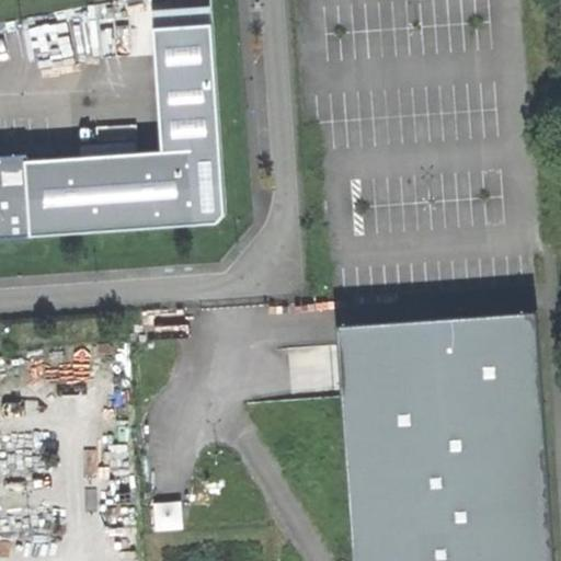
[(153,11),(155,29),(212,25),(210,7),(153,11)]
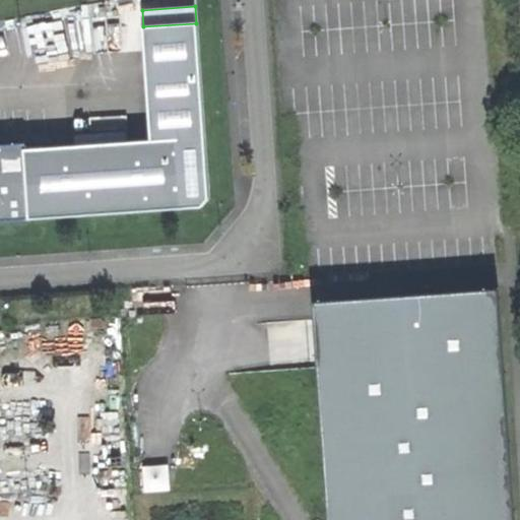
[(72,36),(71,23),(55,24),(55,21),(11,25),(13,55),(44,52),(42,38),(72,36)]
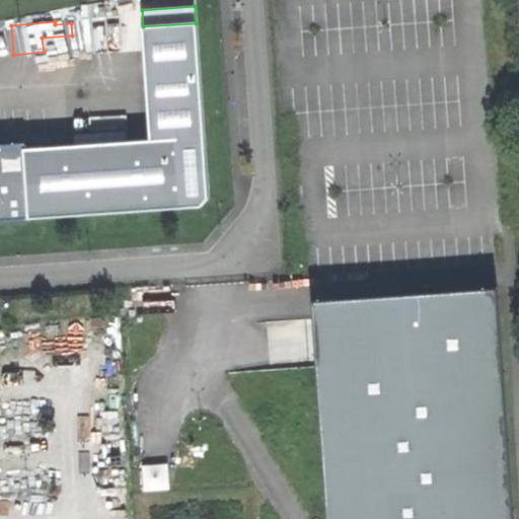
[(143,26),(151,140),(178,139),(182,208),(199,207),(208,197),(196,23),(143,26)]
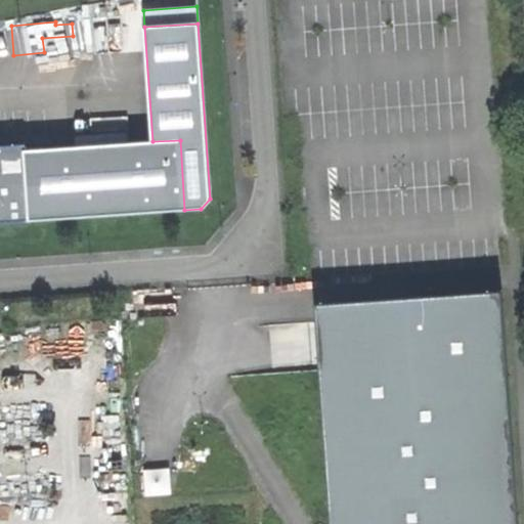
[(76,136),(77,146),(128,143),(128,132),(76,136)]
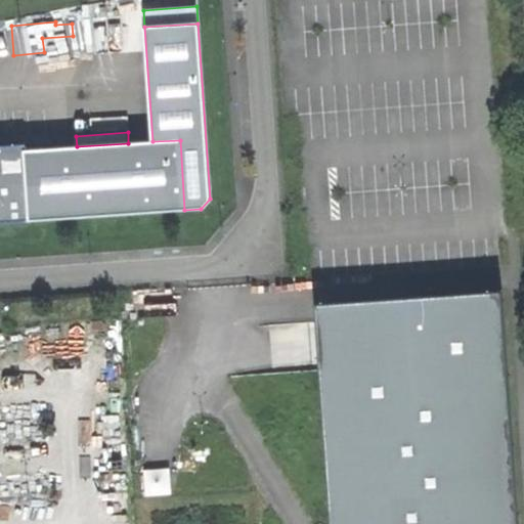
[(77,146),(26,149),(31,220),(184,210),(180,140),(153,141),(128,143),(77,146)]
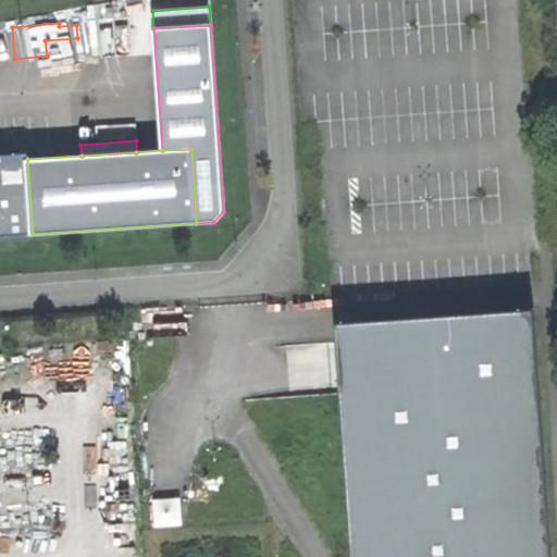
[(0,235),(33,234),(27,159),(27,153),(0,155),(0,235)]
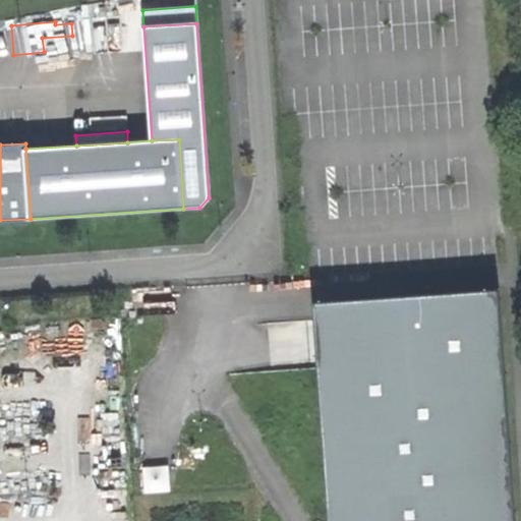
[(514,520),(499,289),(313,302),(317,368),(328,520),(514,520)]
